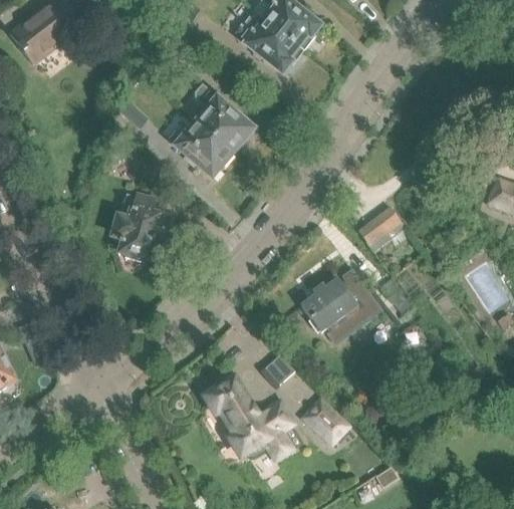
[(33,62),(83,24),(64,0),(53,0),(10,33),(33,62)]
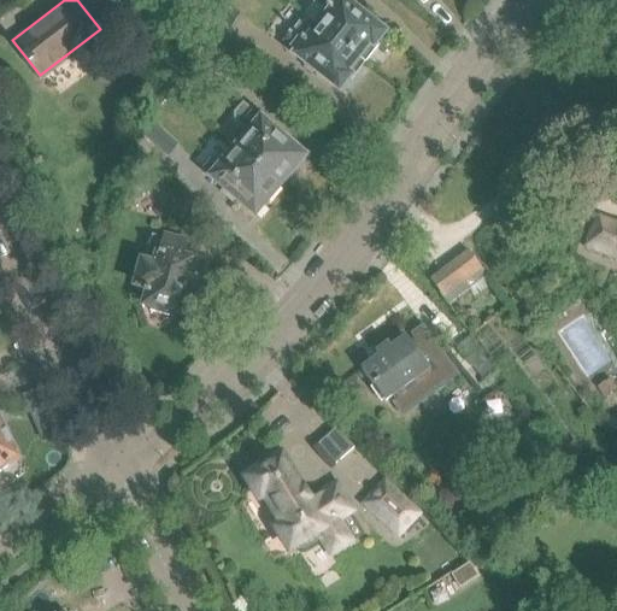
[(375,40),(383,29),(346,0),(311,0),(303,11),(364,59),(377,42),(375,40)]
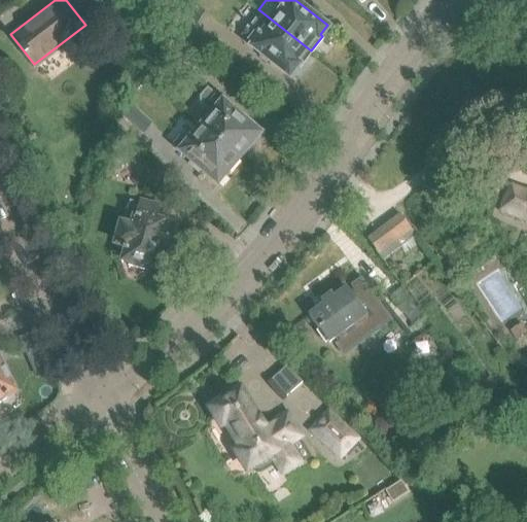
[(300,66),(311,50),(258,9),(258,10),(268,18),(258,29),(250,22),(240,34),(289,73),(296,64),(300,66)]
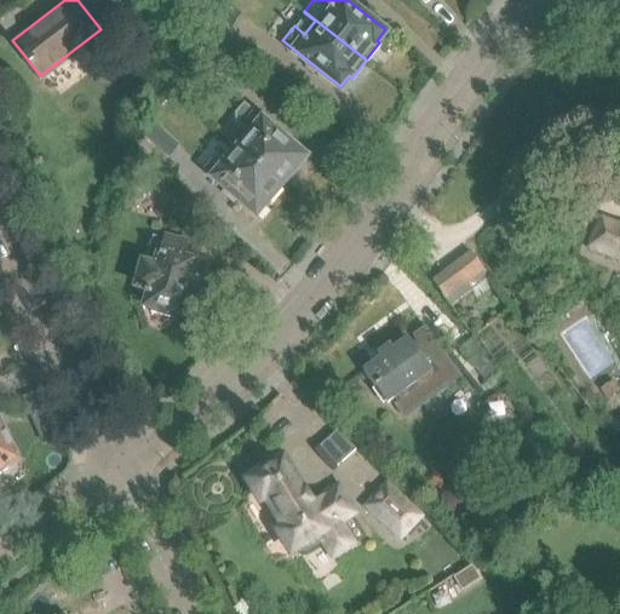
[(165,41),(176,32),(164,16),(151,26),(165,41)]
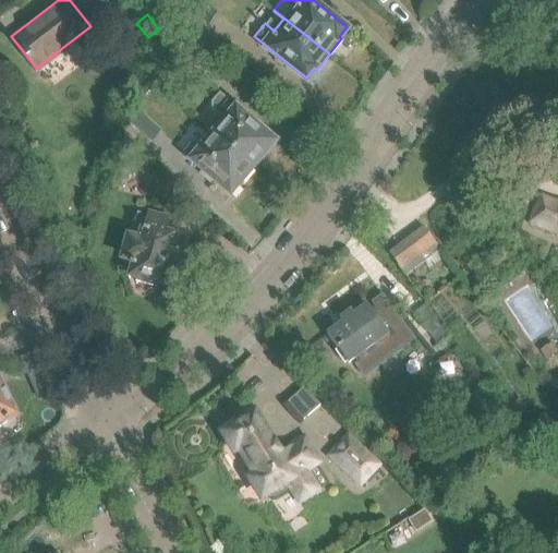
[(276,139),(228,97),(220,91),(214,99),(215,106),(226,116),(213,130),(253,165),(276,139)]
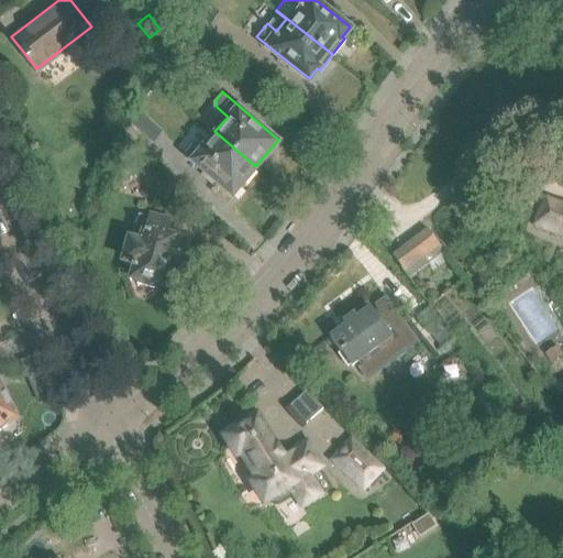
[(141,149),(150,138),(153,140),(163,128),(135,104),(124,116),(134,123),(124,134),(141,149)]
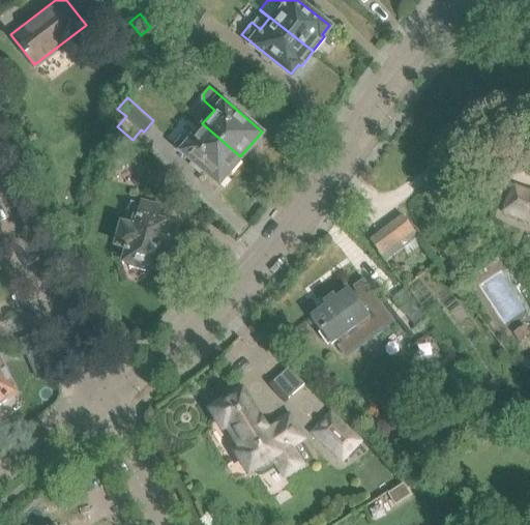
[(228,172),(240,156),(202,123),(190,138),(185,134),(180,134),(173,142),(215,178),(224,168),(228,172)]
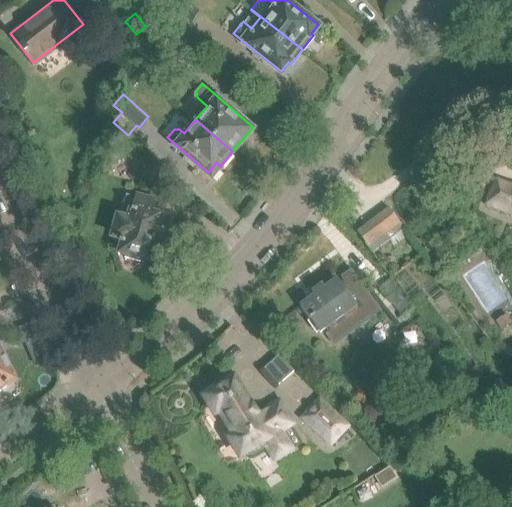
[(511,184),(494,178),(486,199),(511,208),(511,184)]
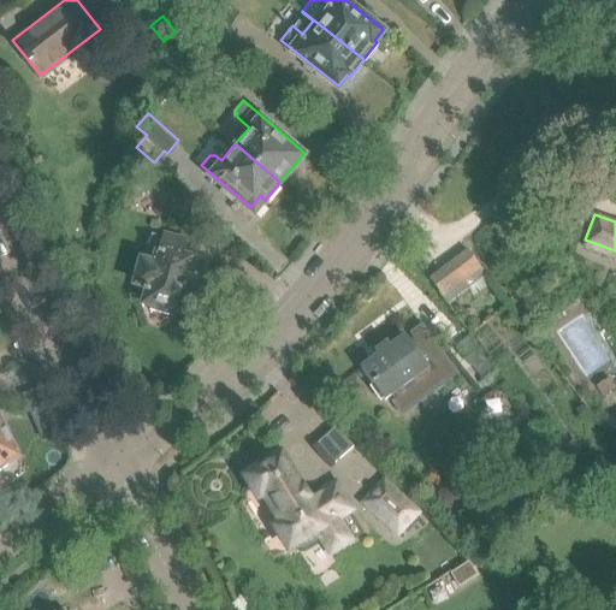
[(170,307),(177,309),(184,285),(197,289),(203,266),(190,262),(191,255),(184,254),(188,238),(163,232),(163,234),(152,230),(144,259),(141,258),(135,282),(137,282),(136,286),(144,289),(141,300),(152,302),(150,307),(169,312),(170,307)]
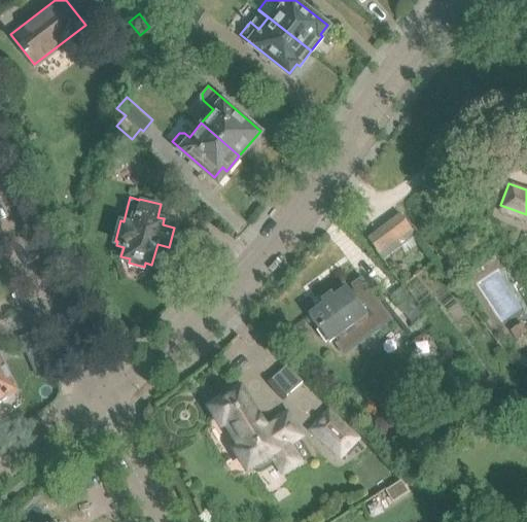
[(398,211),(369,235),(384,255),(414,232),(398,211)]
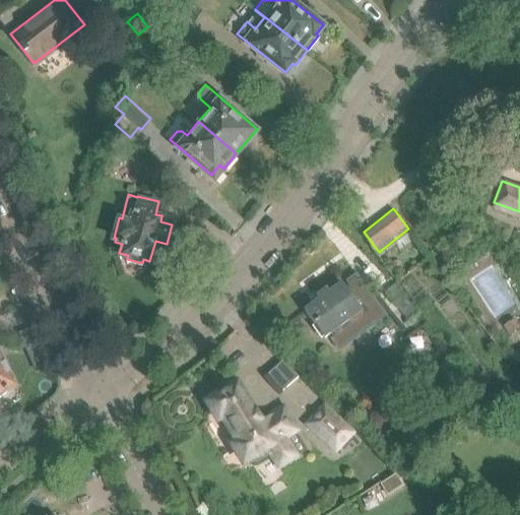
[(325,335),(363,307),(374,299),(353,271),(328,290),(326,286),(318,293),(320,297),(305,308),(325,335)]
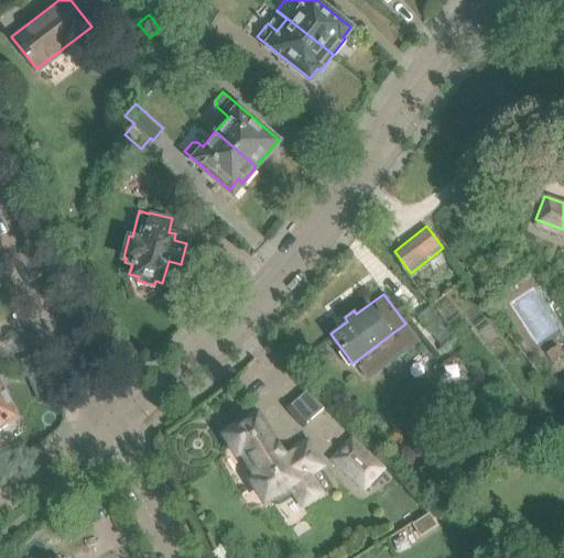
[(445,326),(429,306),(429,305),(418,314),(435,335),(445,326)]
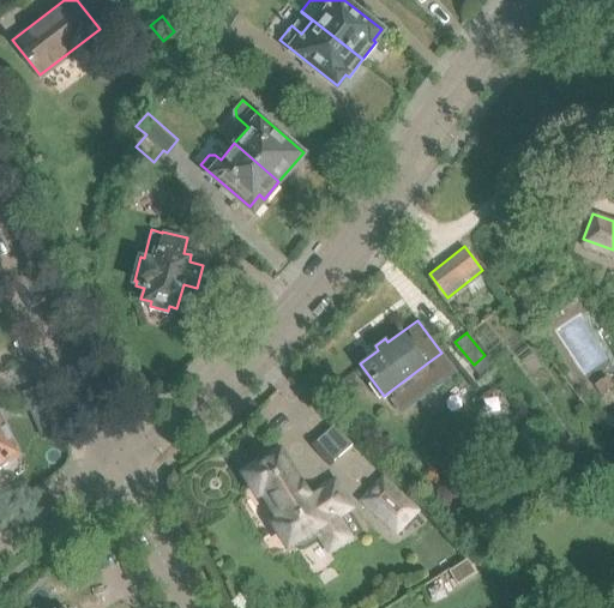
[(0,464),(14,453),(17,452),(0,414),(0,464)]
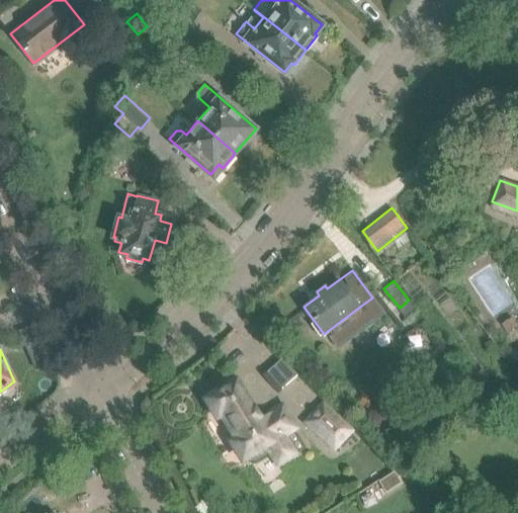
[(280,388),(296,373),(282,356),(266,370),(280,388)]
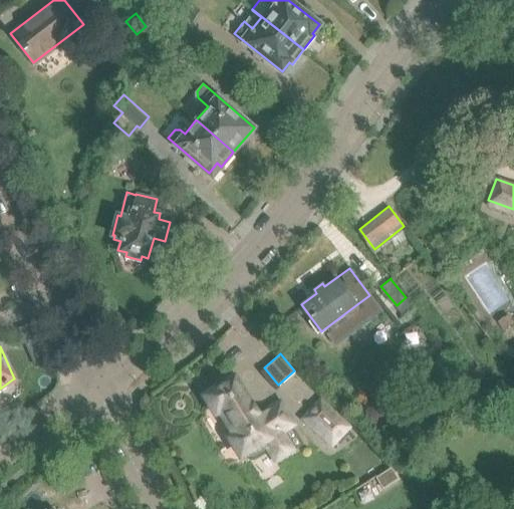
[(235,375),(204,395),(216,414),(220,412),(234,434),(229,437),(241,455),(248,451),(254,451),(266,443),(275,458),(293,447),(283,430),(294,423),(280,401),(271,407),(272,409),(260,417),(235,375)]
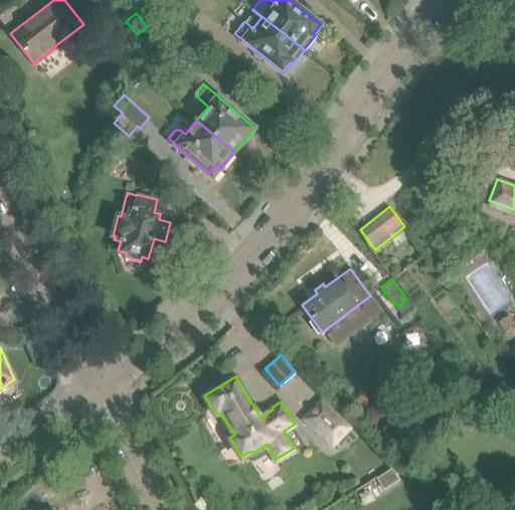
[(333,446),(351,427),(322,399),(304,418),(333,446)]
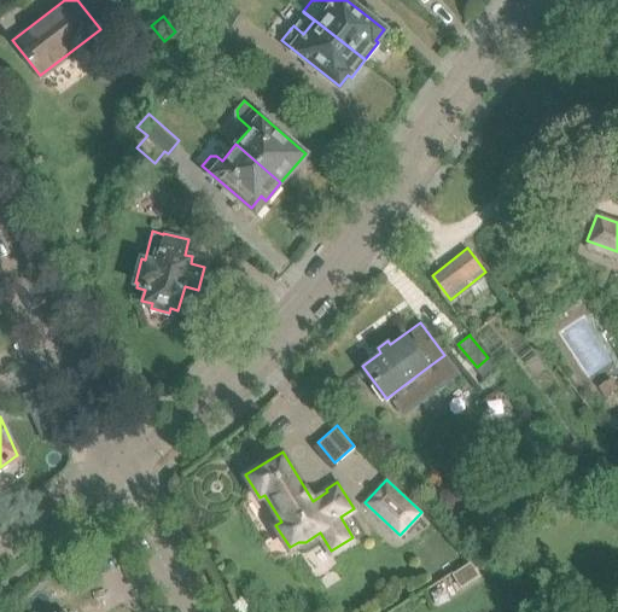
[(482,566),(493,558),(489,553),(478,561),(482,566)]
